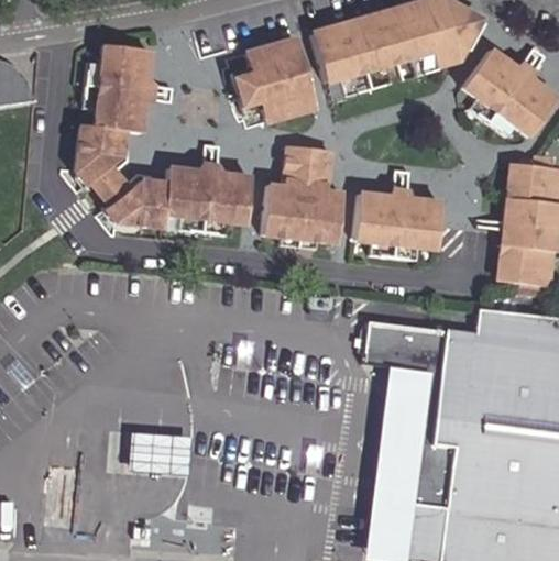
[(470,34),(480,39),(490,20),(450,0),(439,0),(434,9),(424,11),(419,1),(313,33),(326,78),(339,75),(344,96),(392,83),(386,61),(410,55),(418,76),(437,72),(436,66),(453,62),(462,45),(470,34)]
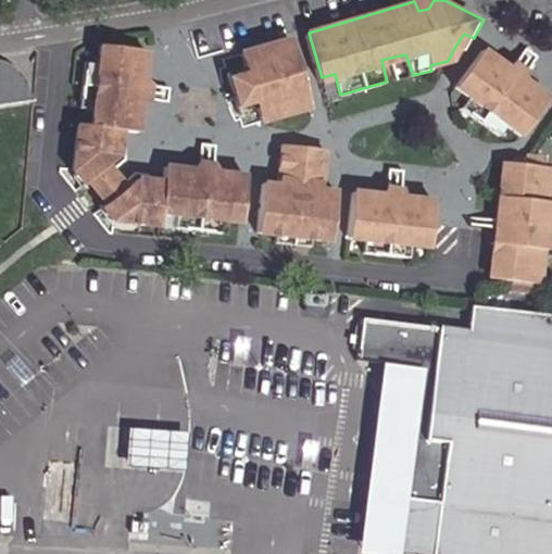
[(467,50),(474,38),(464,34),(456,45),(467,50)]
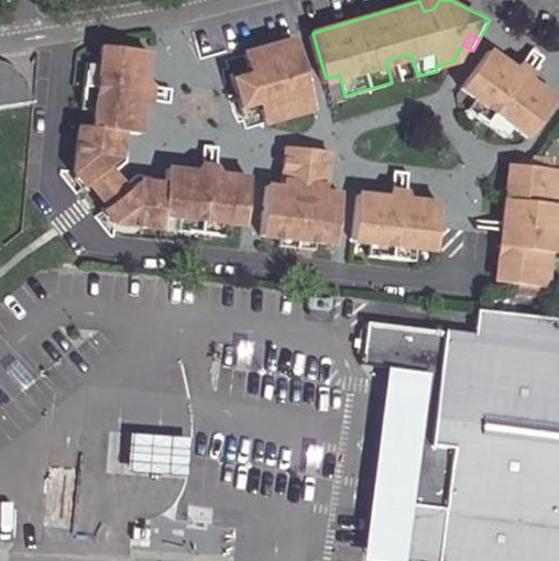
[(299,37),(252,50),(255,65),(240,70),(252,108),(266,105),(272,120),(318,106),(299,37)]
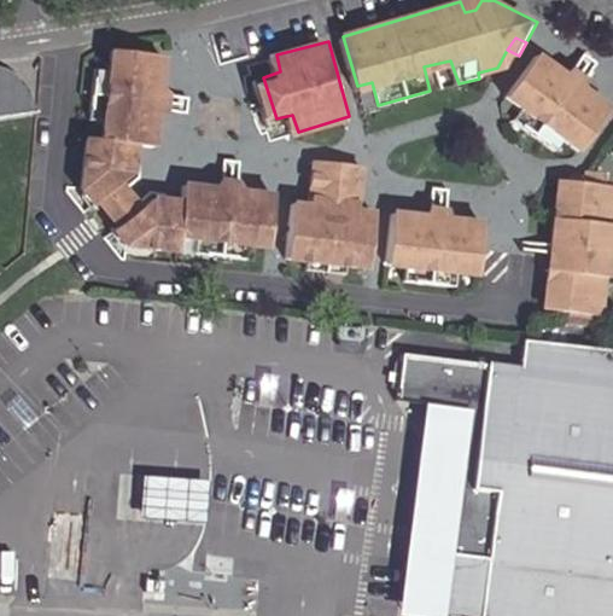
[(93,187),(107,201),(129,184),(139,174),(141,156),(142,143),(161,144),(163,111),(164,96),(168,57),(121,53),(120,69),(105,68),(100,118),(114,120),(114,139),(99,139),(94,184),(93,187)]
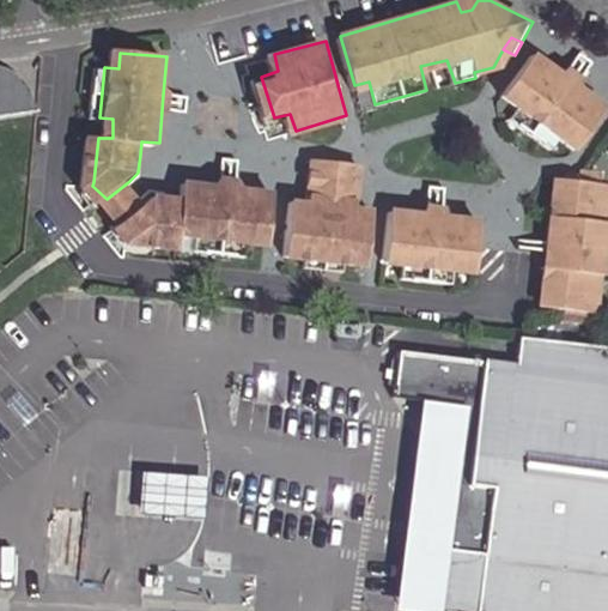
[(585,89),(570,77),(535,55),(509,97),(527,110),(518,122),(557,149),(566,134),(584,145),(607,113),(607,102),(585,89)]
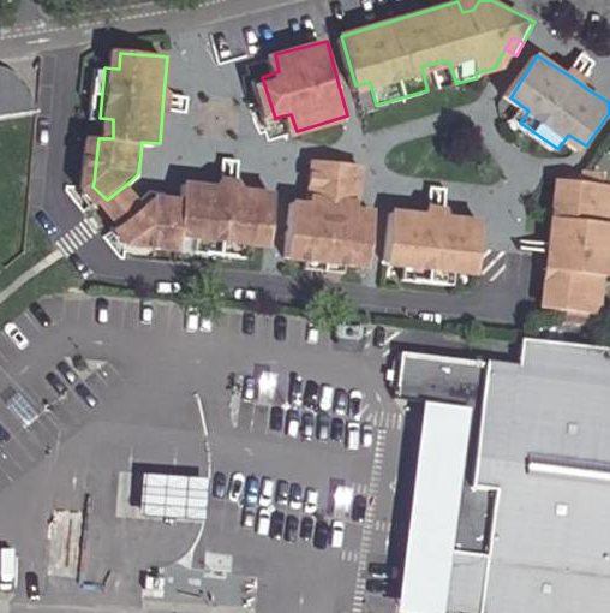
[(0,109),(40,105),(24,75),(12,65),(0,61),(0,109)]
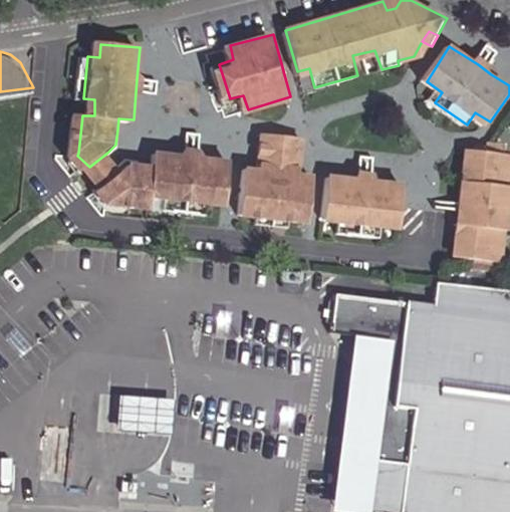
[(246,214),(314,219),(317,173),(307,172),(310,135),(264,132),(262,168),(249,168),(246,214)]
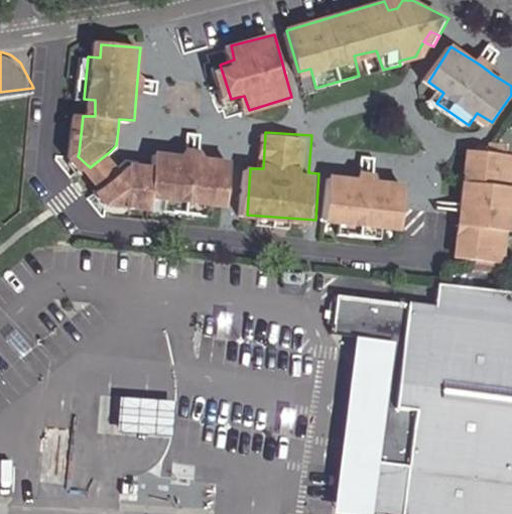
[(467,267),(467,270),(486,272),(487,261),(496,261),(499,232),(505,233),(509,193),(505,191),(507,164),(498,163),(499,149),(481,147),(480,153),(462,151),(458,187),(462,187),(458,225),(452,225),(448,260),(467,261),(467,267)]
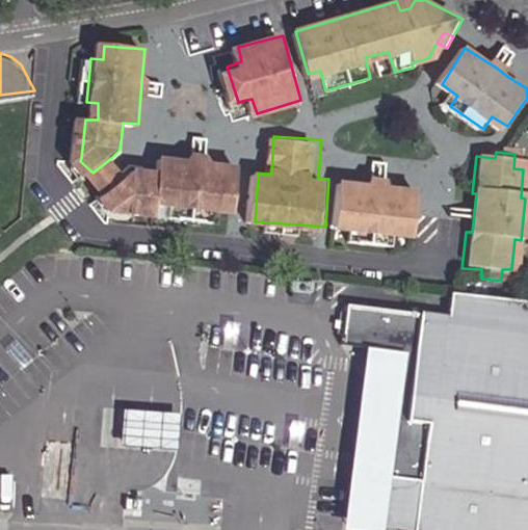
[(135,171),(127,177),(109,192),(119,206),(121,207),(157,210),(158,202),(177,203),(177,213),(218,216),(219,209),(236,210),(239,165),(205,161),(191,160),(163,157),(162,173),(149,171),(135,171)]
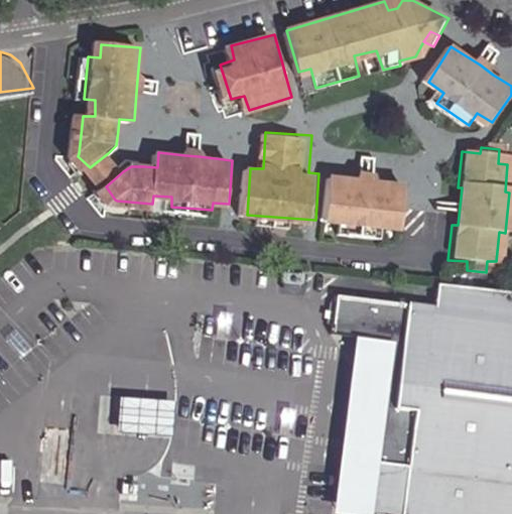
[(108,153),(90,167),(106,186),(123,171),(119,166),(111,157),(108,153)]
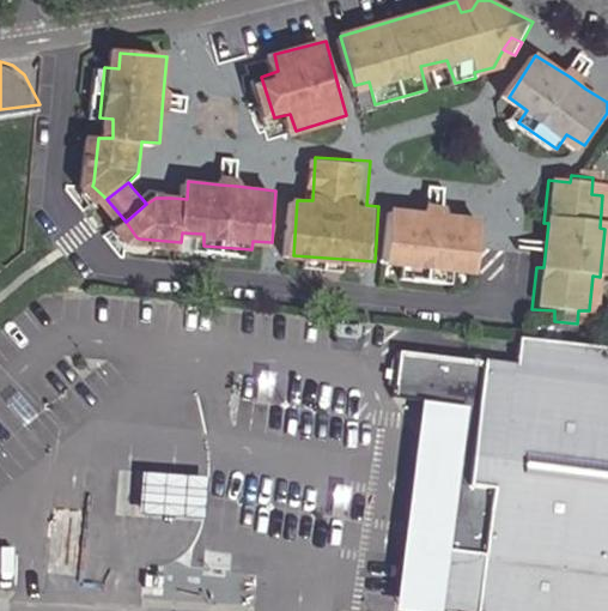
[(447,213),(431,212),(393,209),(387,259),(408,260),(408,271),(457,276),(458,264),(478,265),(482,217),(447,213)]
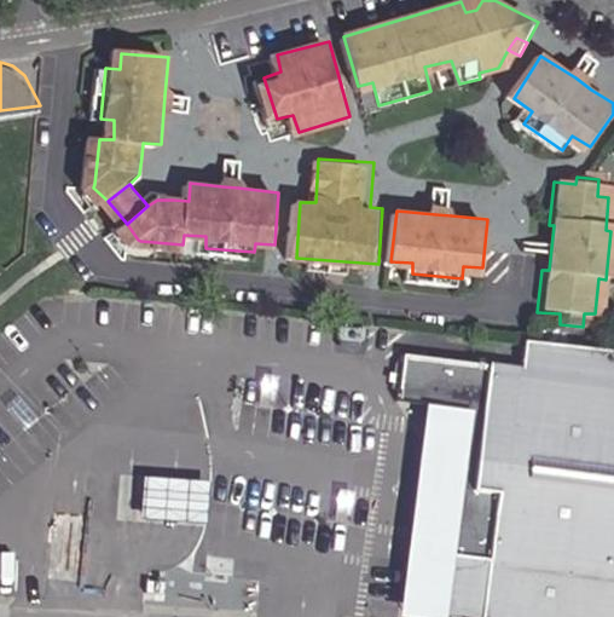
[(613,347),(533,338),(529,365),(407,352),(403,397),(428,399),(401,616),(426,616),(613,616),(613,347)]
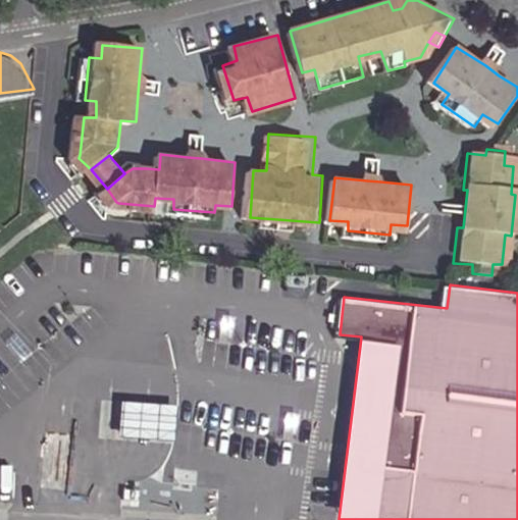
[(105,435),(175,439),(177,406),(107,402),(105,435)]
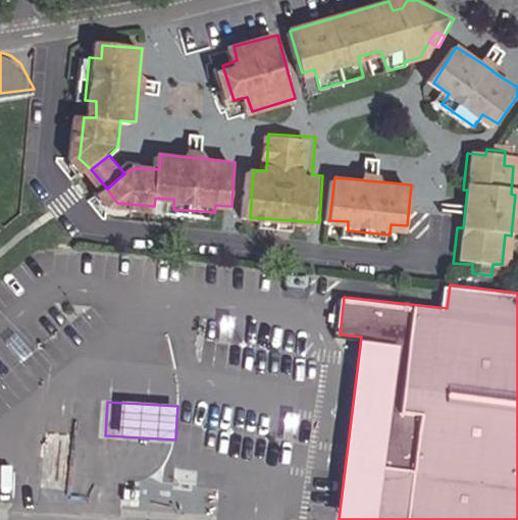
[(145,486),(130,485),(128,496),(144,497),(145,486)]
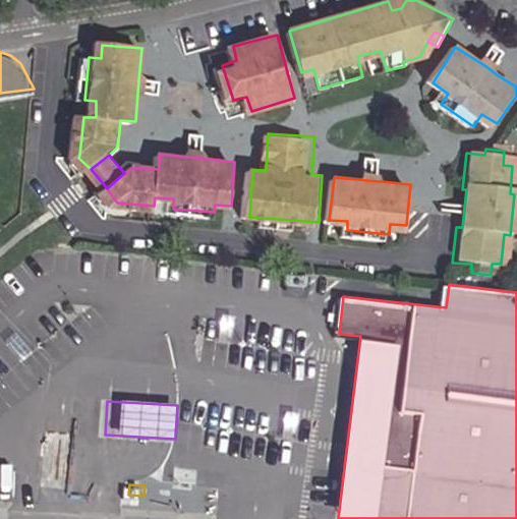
All buildings are outlined.
